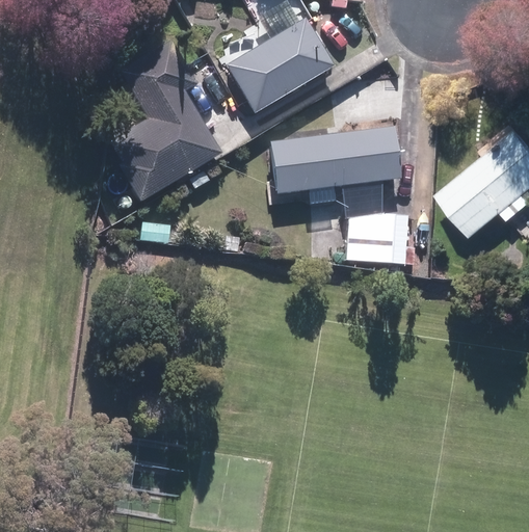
[(336,65),(308,18),(228,64),(256,112),(336,65)]
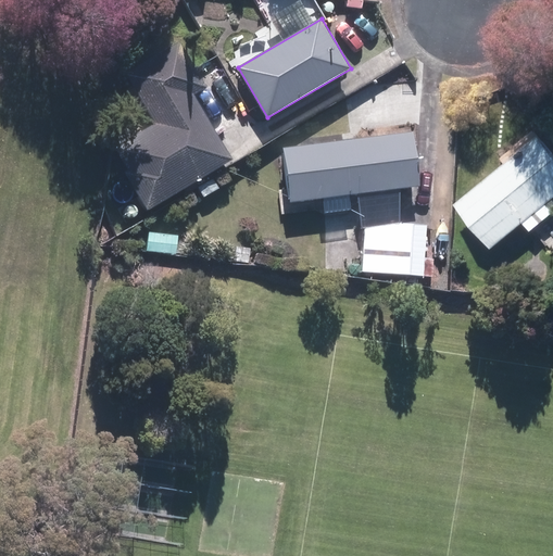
[(233,158),(195,95),(211,86),(183,38),(126,72),(155,121),(114,146),(127,167),(121,172),(145,211),(233,158)]
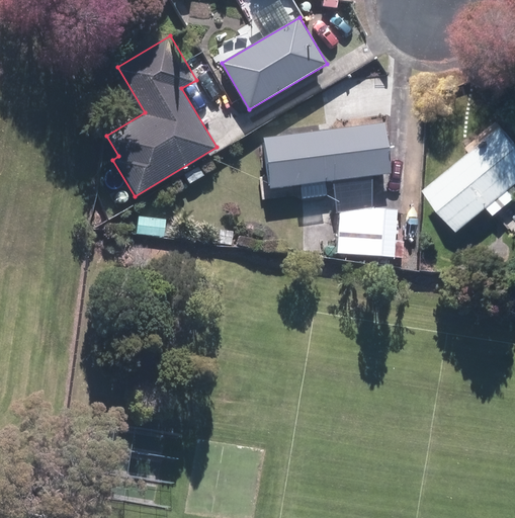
[(388,174),(382,122),(257,136),(262,187),(388,174)]
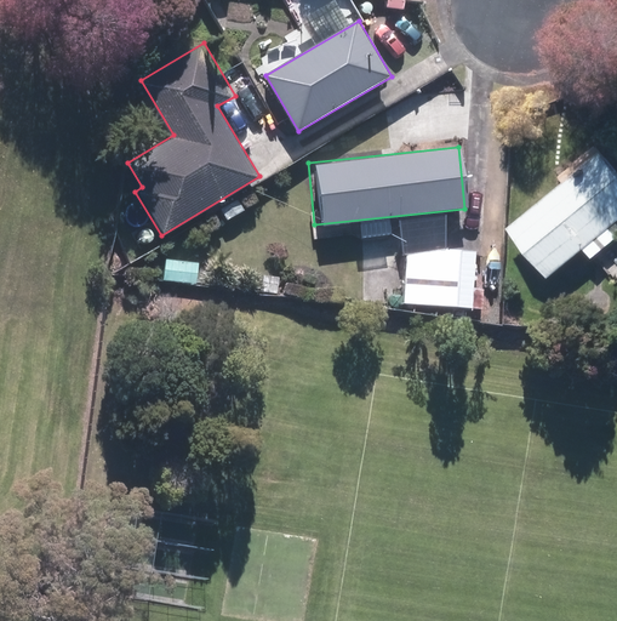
[(616,226),(616,155),(611,149),(516,223),(558,274),(616,226)]
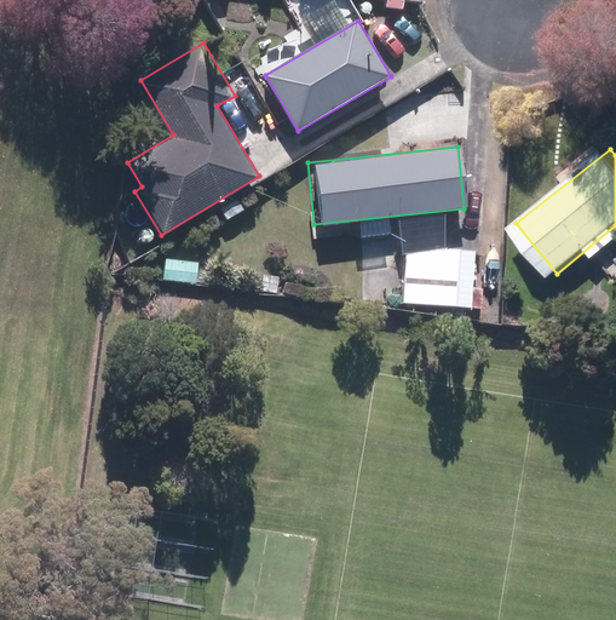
[(475,252),(406,250),(403,304),(472,306),(475,252)]
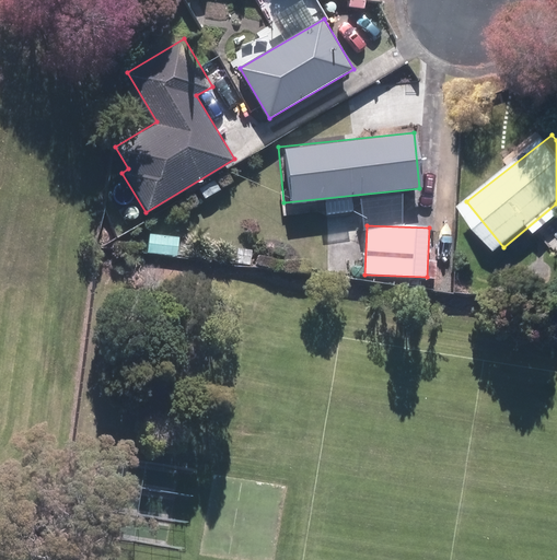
[(178,236),(148,233),(146,252),(177,255),(178,236)]
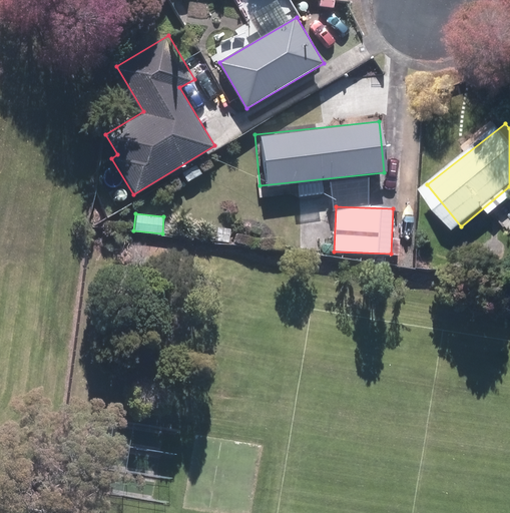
[(229,228),(215,226),(213,239),(227,241),(229,228)]
